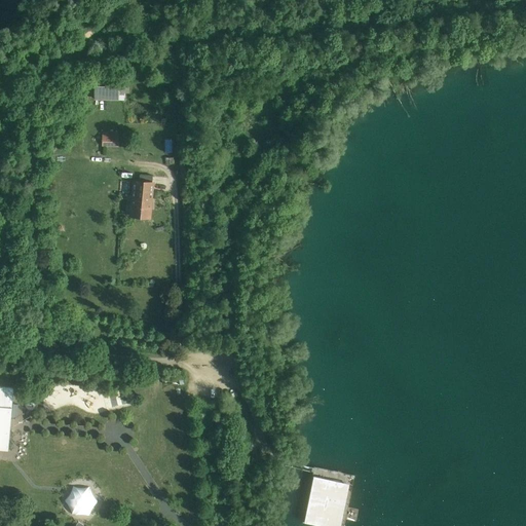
[(119,87),(95,87),(95,100),(119,100),(119,87)]
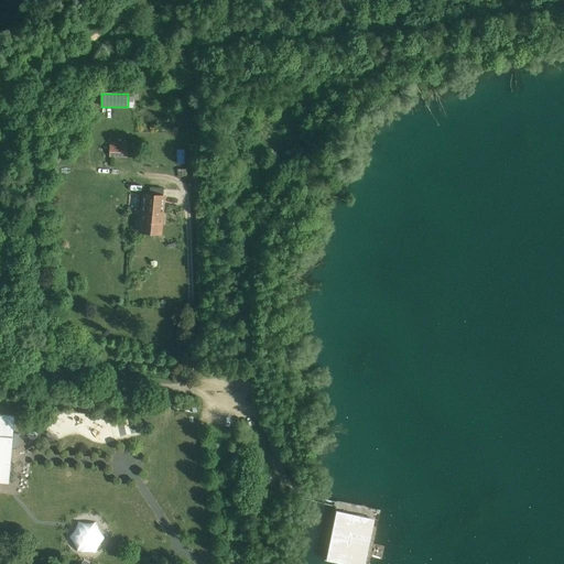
[(128,143),(110,143),(109,156),(127,156),(128,143)]
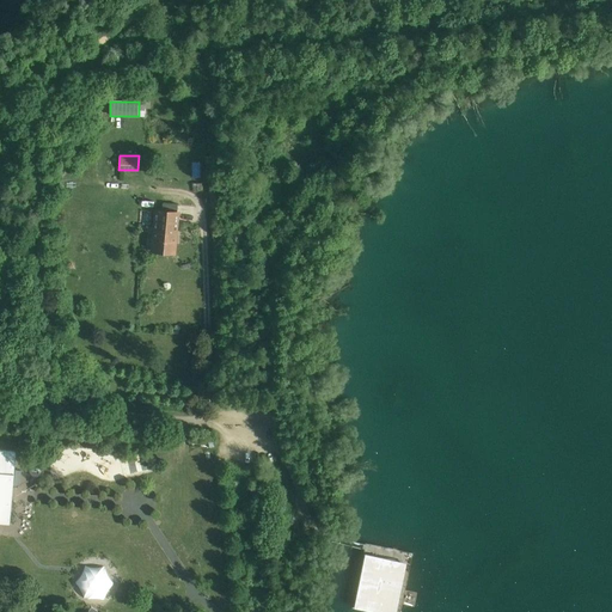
[(178,204),(164,203),(163,212),(177,213),(178,204)]
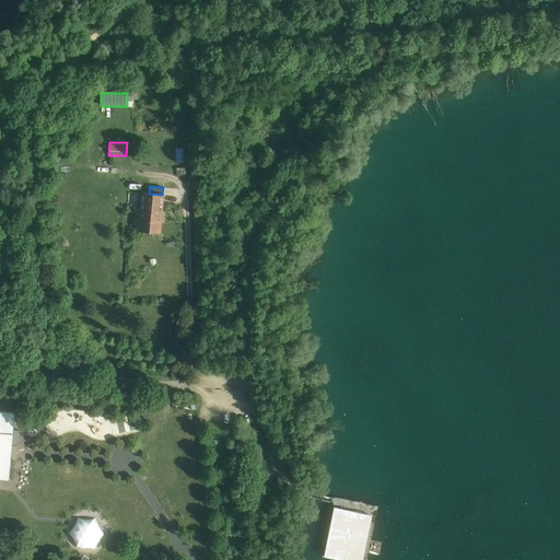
[(149,194),(143,194),(139,230),(159,231),(162,195),(149,194)]
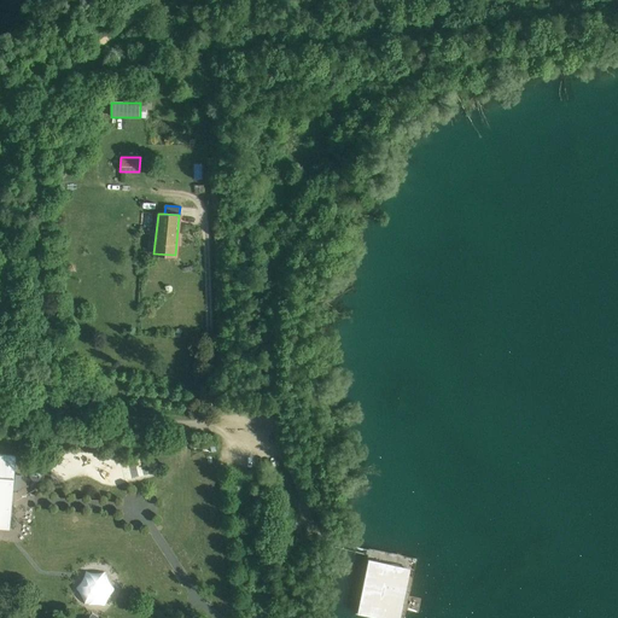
[(0,529),(10,530),(16,455),(0,454),(0,529)]
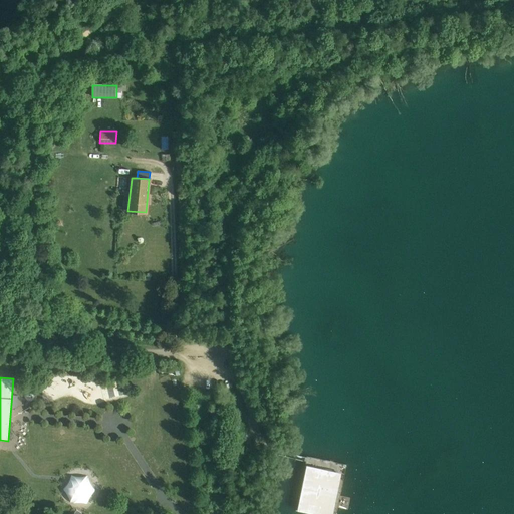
[(108,398),(124,394),(120,379),(105,383),(108,398)]
